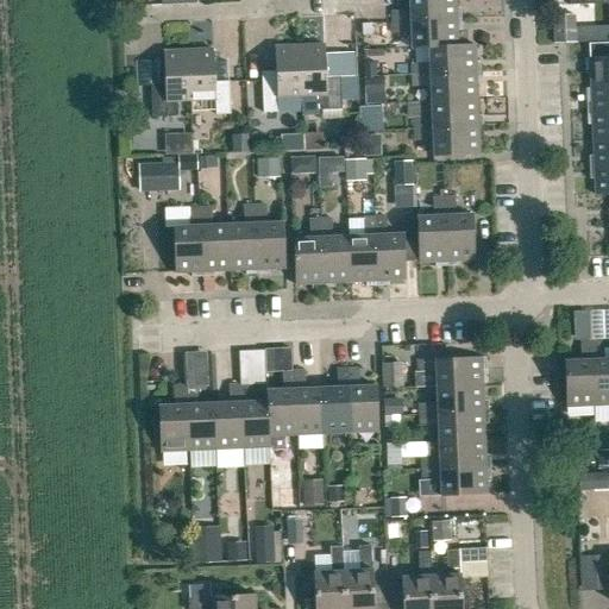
[(454,0),(408,0),(409,11),(391,12),(391,23),(460,20),(460,8),(456,8),(454,0)]
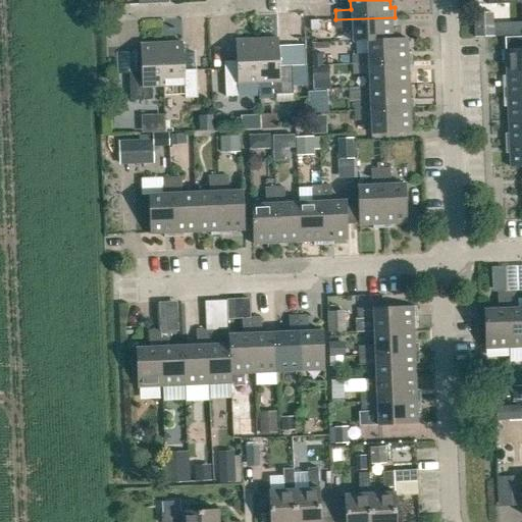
[(392,41),(392,40),(392,28),(396,27),(395,17),(335,19),(336,30),(352,29),(353,43),(367,43),(367,42),(392,41)]
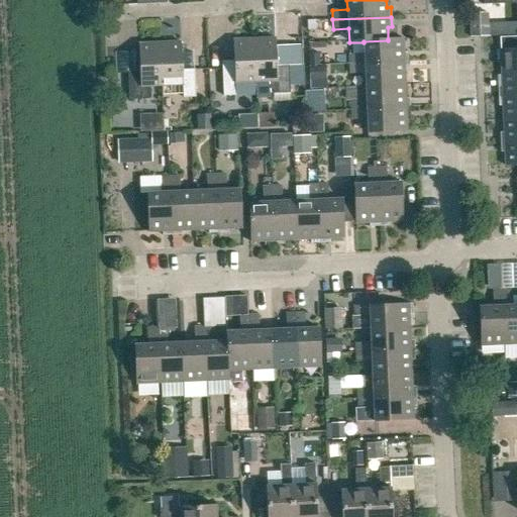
[(316,20),(307,21),(307,31),(316,30),(316,20)]
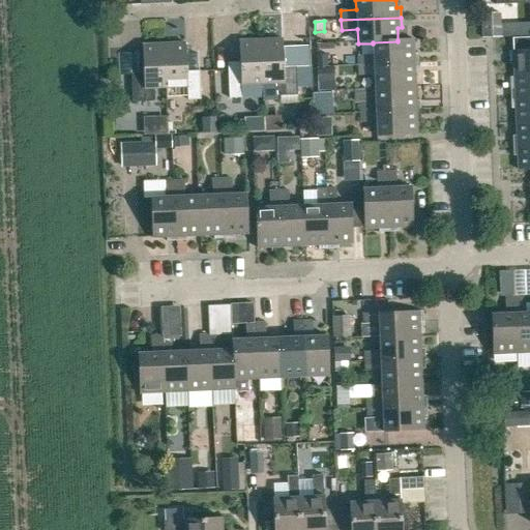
[(513,76),(529,75),(529,37),(511,38),(512,52),(508,52),(508,62),(512,62),(513,76)]
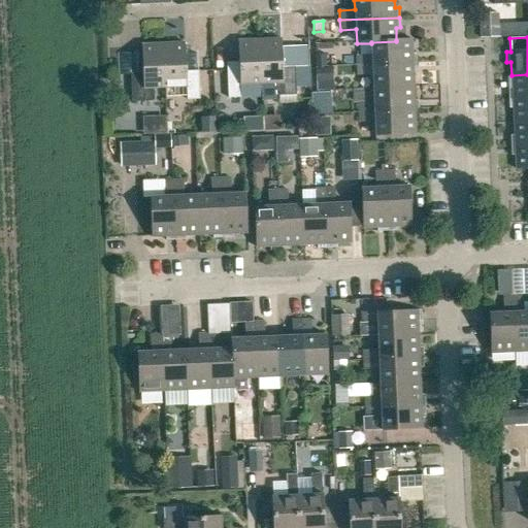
[(260,40),(261,85),(273,84),(273,97),(296,96),(295,67),(283,68),(282,39),(260,40)]
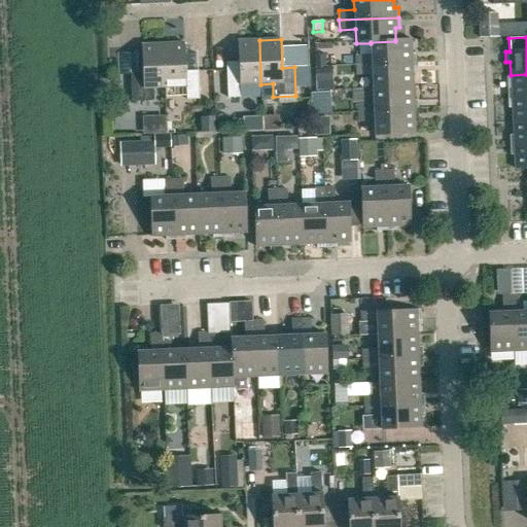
[(395,41),(371,42),(371,43),(372,56),(355,57),(356,66),(416,64),(415,54),(411,54),(411,39),(395,40),(395,41)]
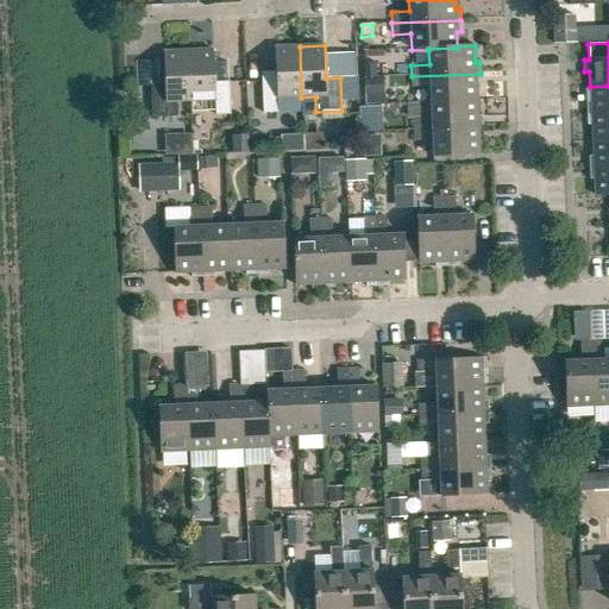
[(275,48),(276,81),(262,81),(263,114),(277,113),(277,98),(301,98),(300,46),(275,48)]
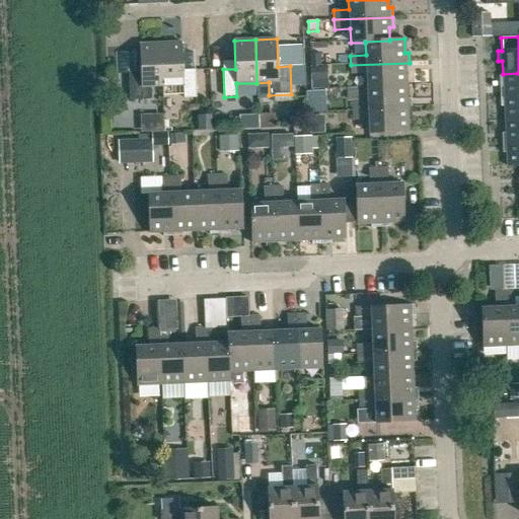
[(160,44),(162,87),(182,86),(183,98),(196,98),(195,70),(182,71),(181,43),(160,44)]
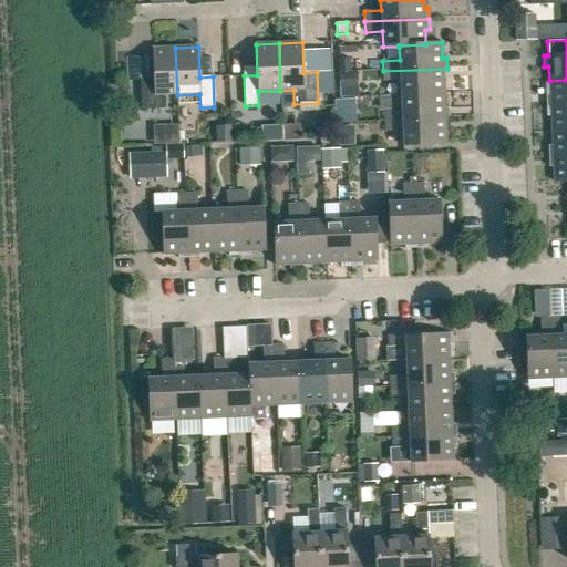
[(152,49),(153,80),(140,80),(141,111),(165,110),(164,95),(177,95),(175,48),(152,49)]
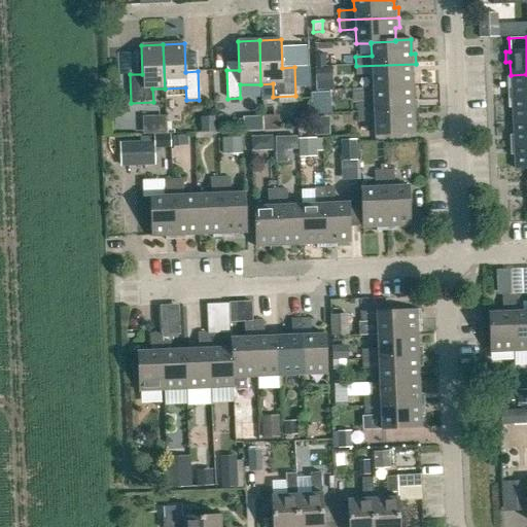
[(325,55),(315,56),(315,68),(325,67),(325,55)]
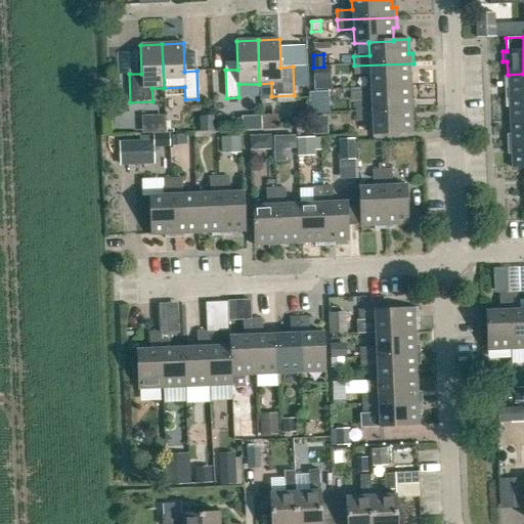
[(409,74),(413,73),(413,63),(354,66),(354,76),(369,75),(370,88),(410,87),(409,74)]
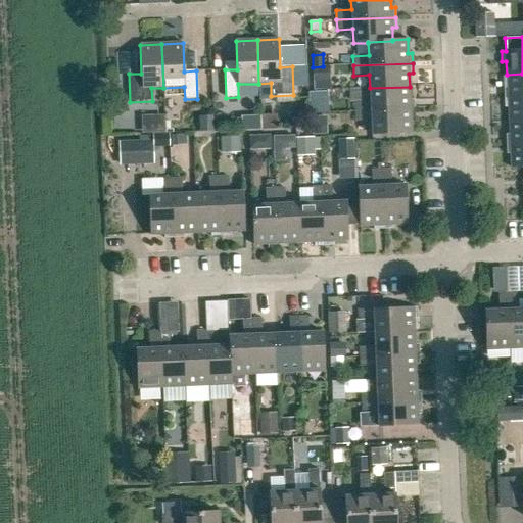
[(330,68),(313,68),(314,82),(330,81),(330,68)]
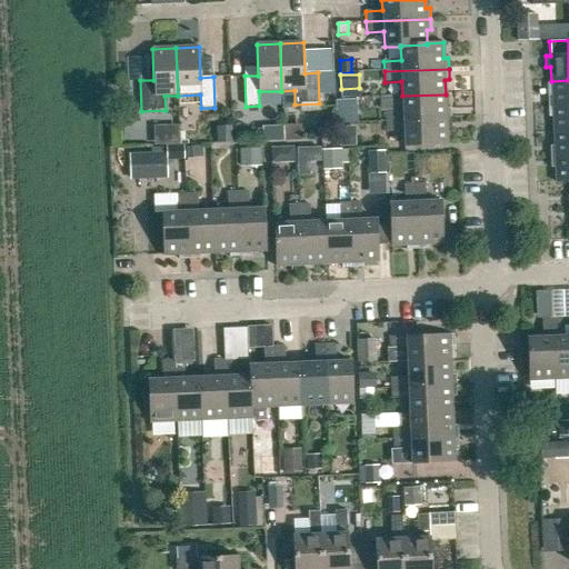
[(552,96),(548,96),(548,107),(568,106),(568,80),(551,81),(552,96)]
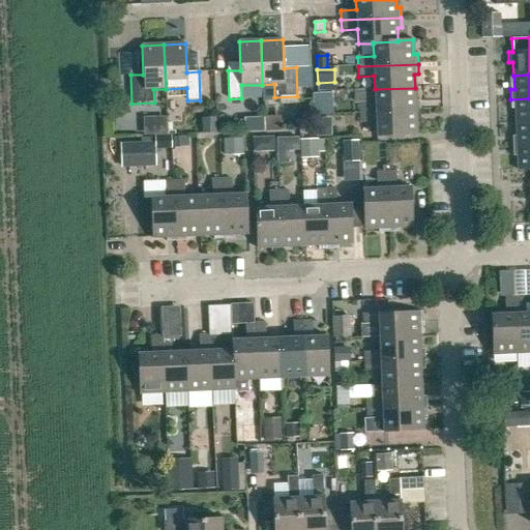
[(415,88),(375,89),(376,104),(359,104),(360,114),(420,111),(419,101),(415,101),(415,88)]
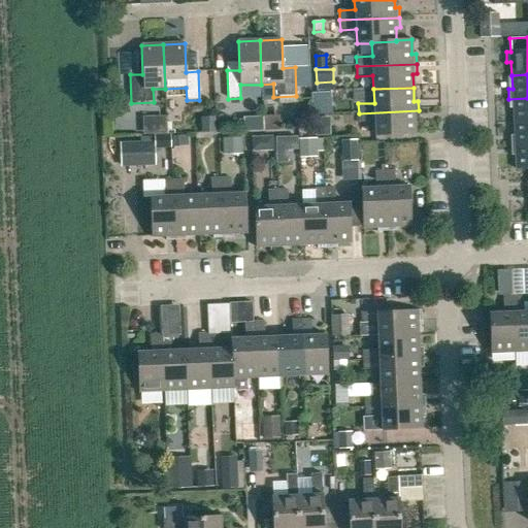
[(311,97),(311,113),(327,113),(327,97),(311,97)]
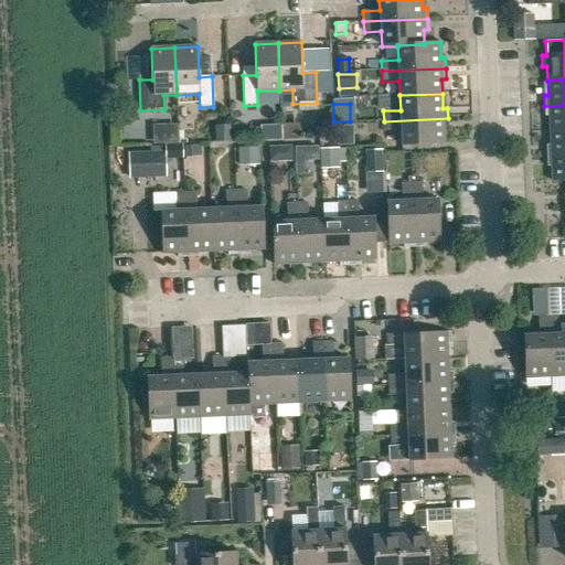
[(564,105),(544,106),(544,117),(548,117),(550,131),(564,130),(564,105)]
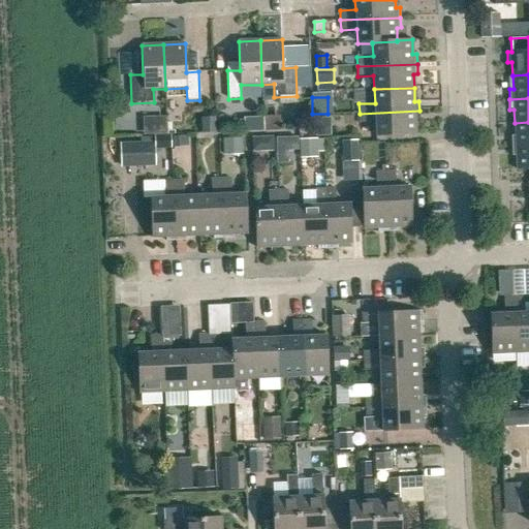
[(415,121),(419,121),(419,111),(360,114),(360,123),(375,123),(376,136),(416,135),(415,121)]
